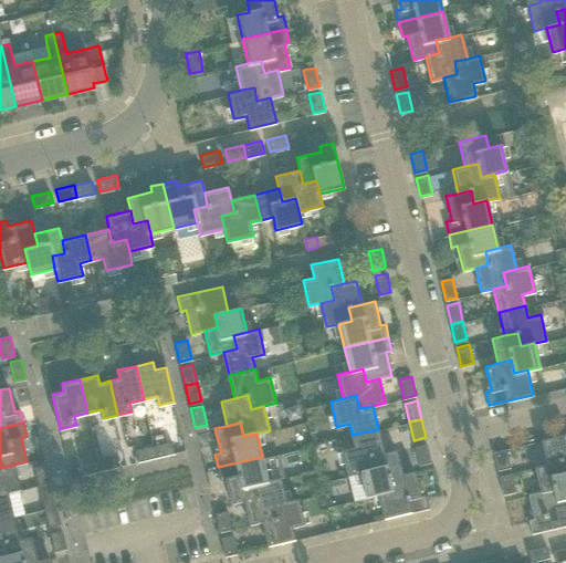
[(348,476),(360,472),(374,470),(370,456),(384,452),(378,429),(352,435),(354,447),(342,450),(348,476)]
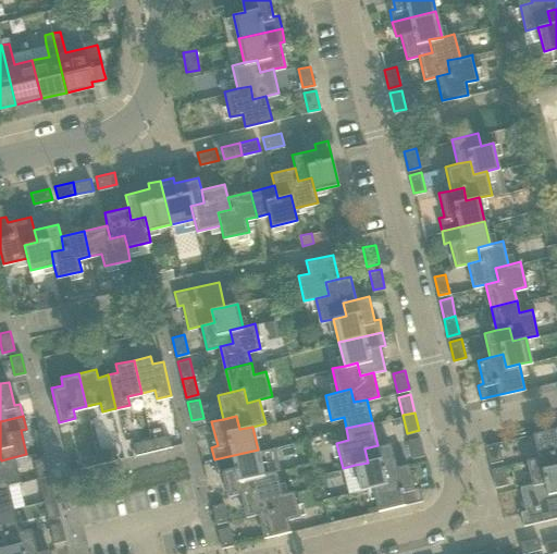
[(555,467),(556,466),(556,426),(533,432),(539,456),(552,453),(555,467)]
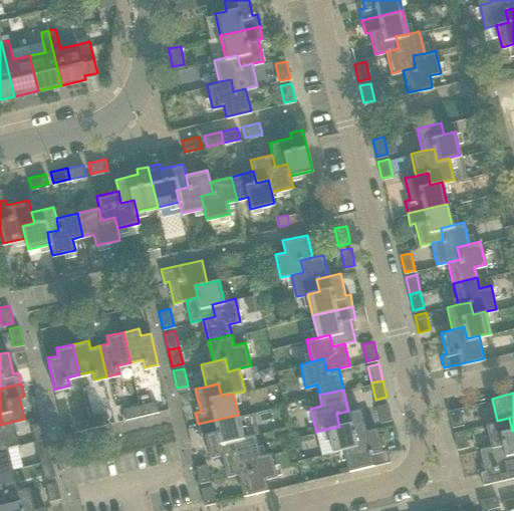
[(140,404),(142,415),(159,411),(156,400),(140,404)]
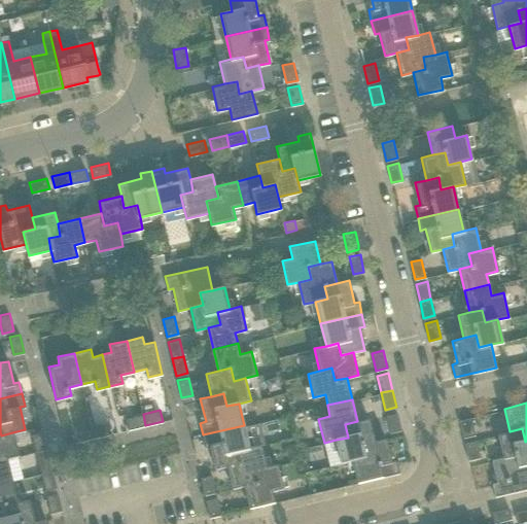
[(401,429),(397,412),(386,415),(390,432),(401,429)]
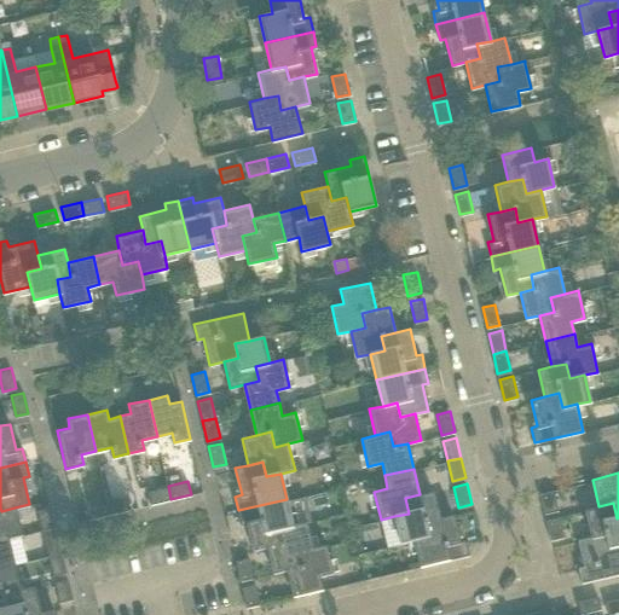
[(171,499),(168,486),(148,491),(151,504),(171,499)]
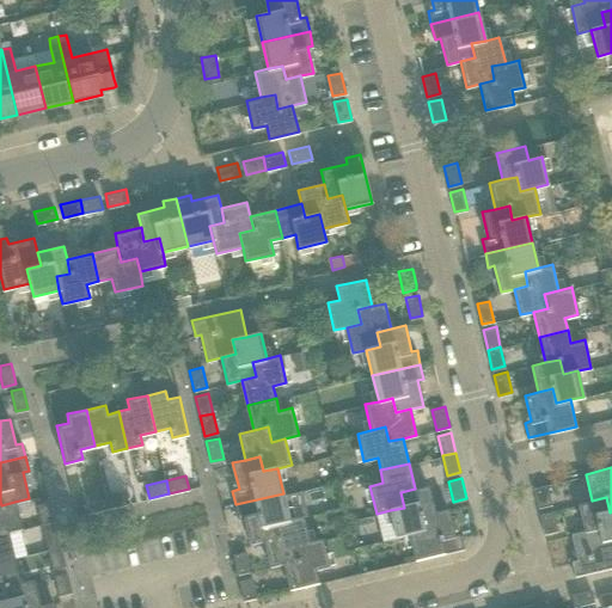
[(546,484),(534,486),(533,486),(538,507),(551,504),(546,484)]
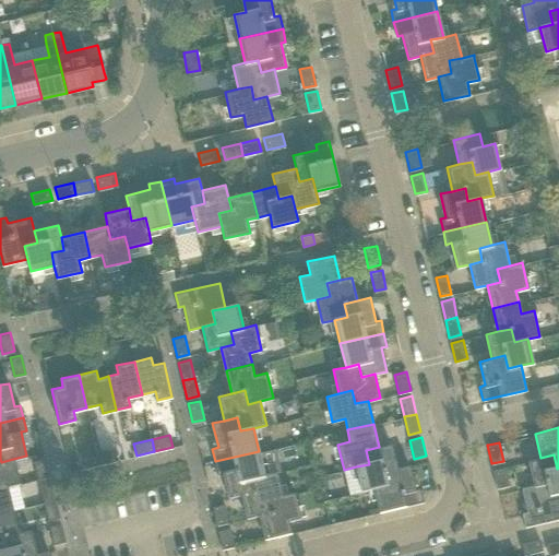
[(361,491),(373,487),(387,485),(383,471),(396,468),(391,444),(379,447),(366,450),(369,464),(356,466),(361,491)]
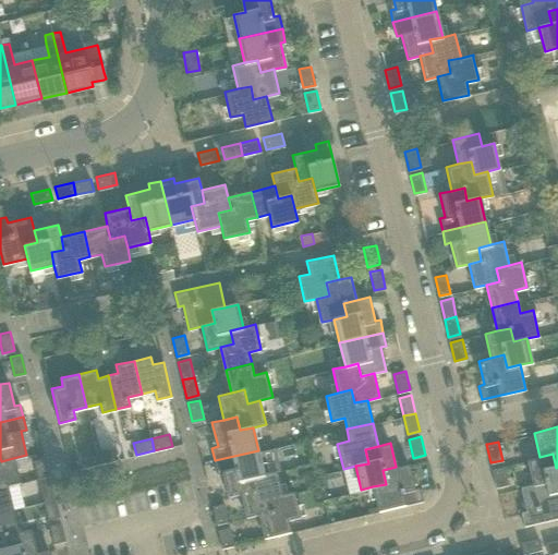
[(114,447),(96,451),(99,463),(117,459),(114,447)]
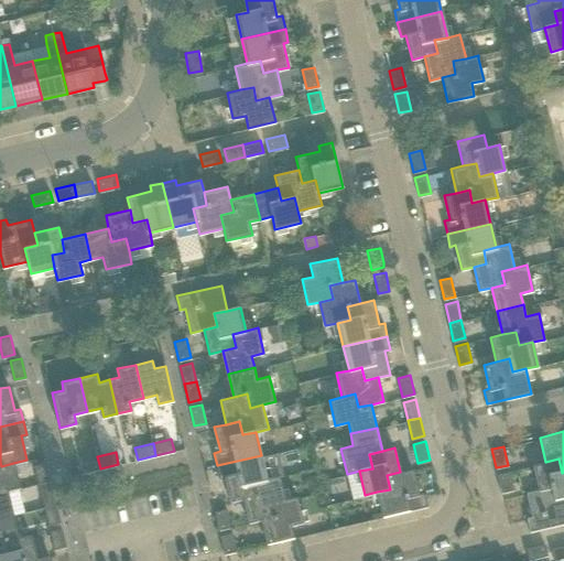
[(231,502),(243,498),(257,495),(253,482),(267,478),(261,455),(217,465),(220,478),(226,477),(231,502)]
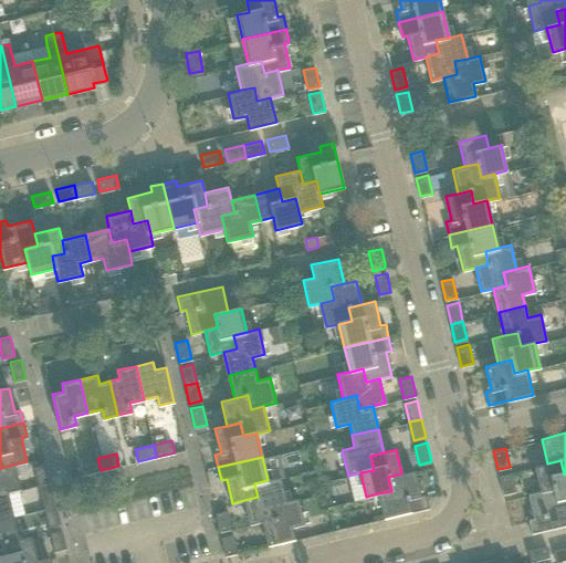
[(101,470),(97,458),(79,462),(82,475),(101,470)]
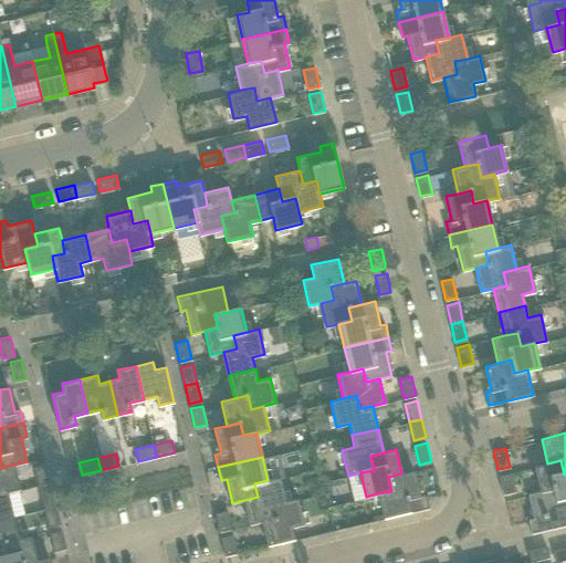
[(565,473),(564,475),(561,460),(547,464),(535,466),(541,491),(554,488),(557,501),(565,498),(565,473)]
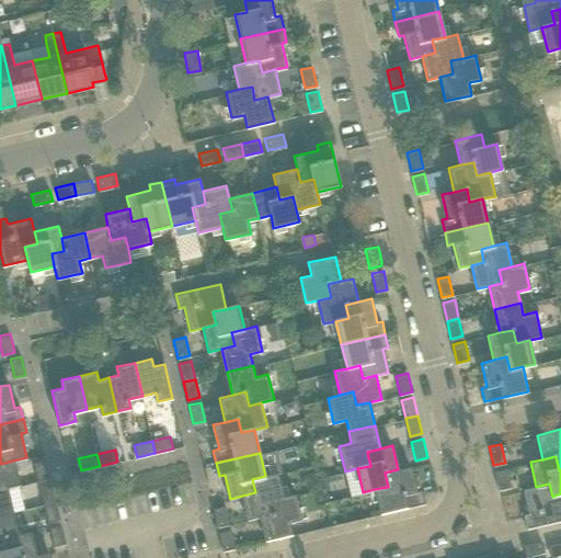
[(50,477),(46,459),(34,462),(38,480),(50,477)]
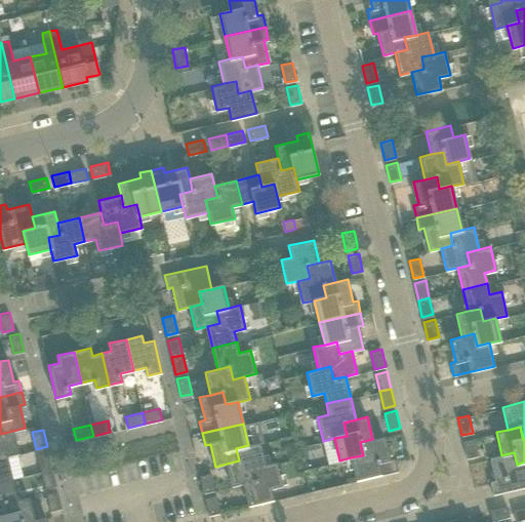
[(0,456),(6,455),(18,453),(12,431),(1,434),(0,431),(0,456)]
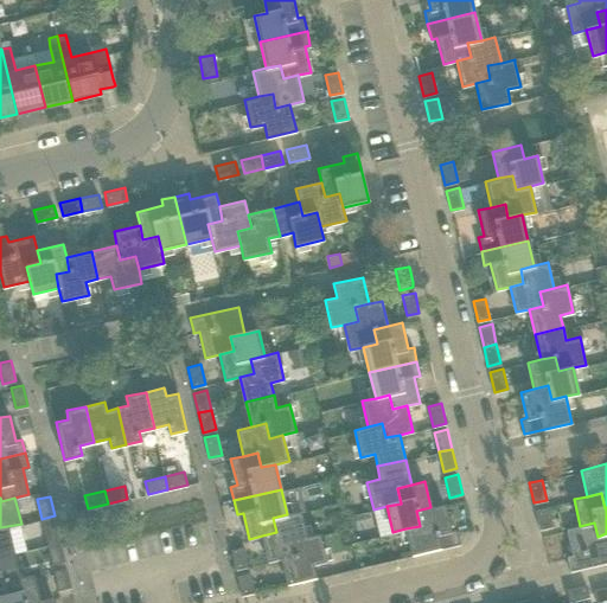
[(420,526),(406,528),(411,555),(460,544),(457,530),(457,528),(451,530),(445,504),(430,507),(416,511),(420,526)]
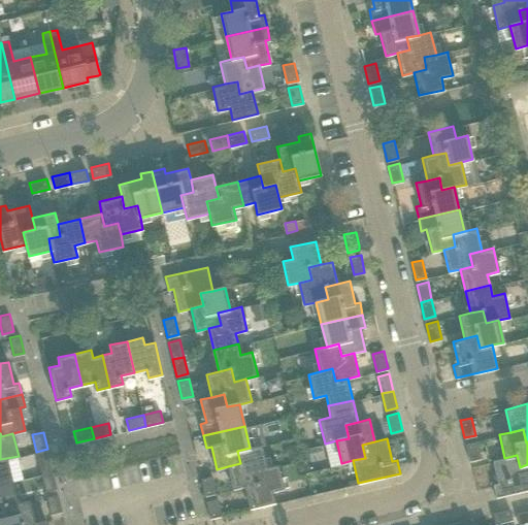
[(469,460),(481,458),(476,440),(465,443),(469,460)]
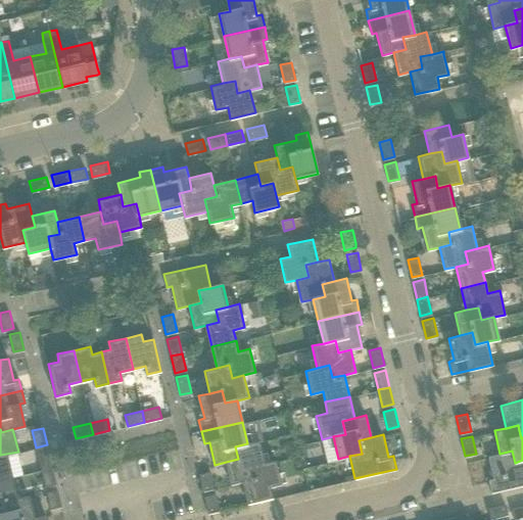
[(231,484),(242,481),(255,478),(252,466),(265,463),(259,441),(247,443),(235,446),(238,459),(226,462),(231,484)]
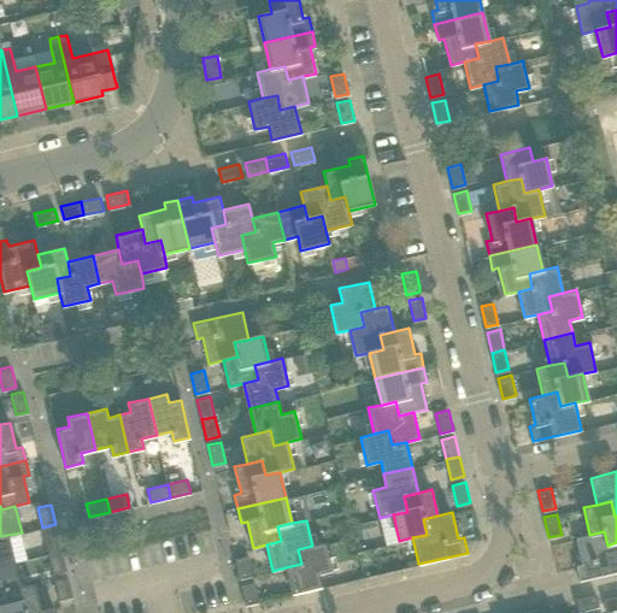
[(48,553),(62,550),(57,530),(43,534),(48,553)]
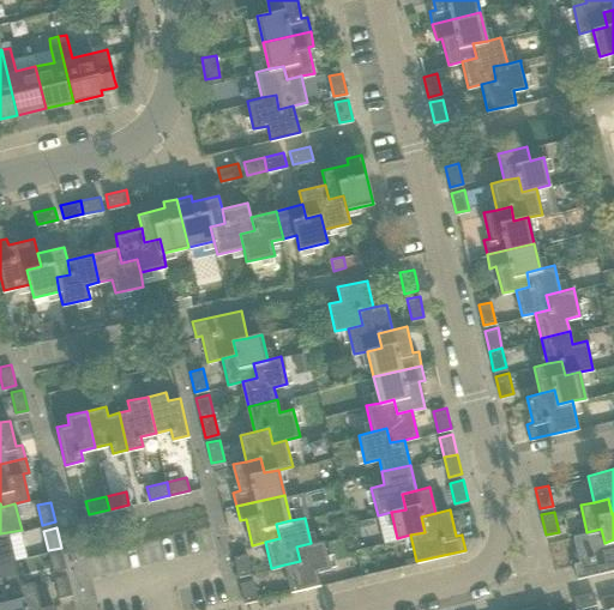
[(573,535),(579,561),(573,562),(577,578),(613,568),(613,539),(605,543),(601,529),(587,532),(573,535)]
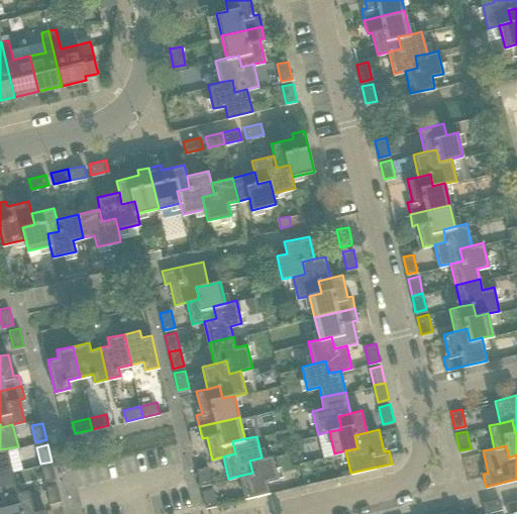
[(0,473),(11,471),(6,448),(0,449),(0,473)]
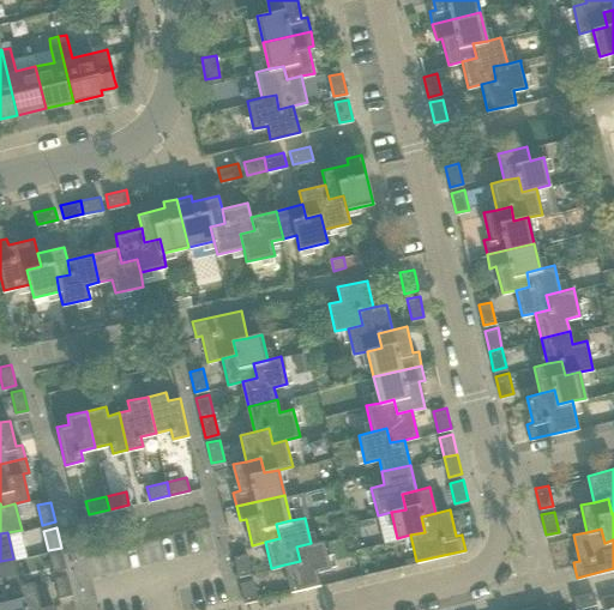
[(324,541),(311,543),(296,547),(300,561),(284,565),(290,591),(320,584),(317,571),(330,568),(324,541)]
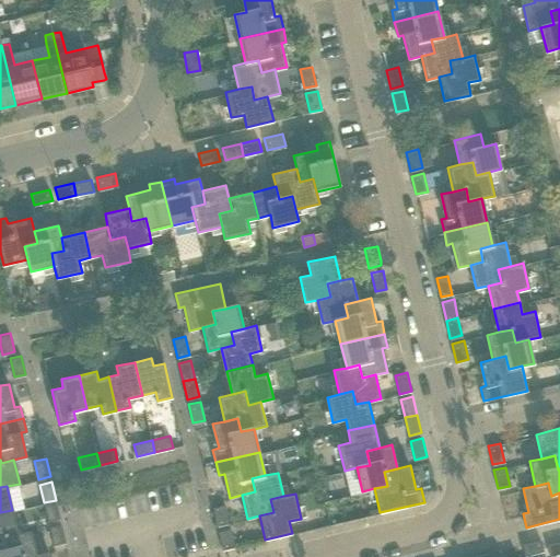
[(56,500),(44,502),(48,521),(60,518),(56,500)]
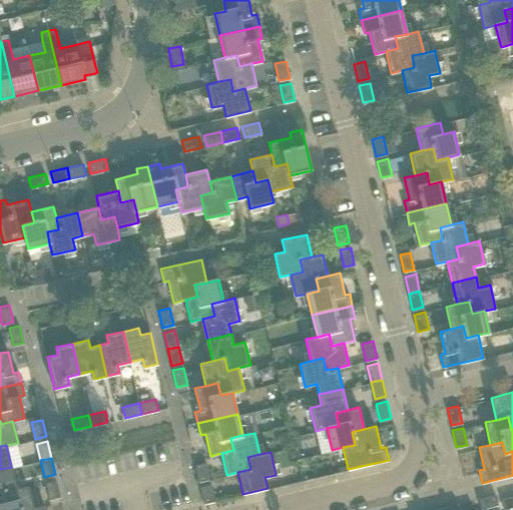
[(199,481),(210,479),(205,462),(195,464),(199,481)]
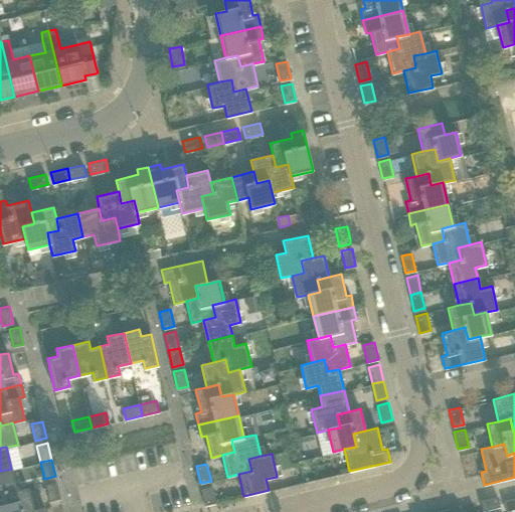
[(0,507),(8,506),(5,493),(16,490),(11,469),(0,471),(0,507)]
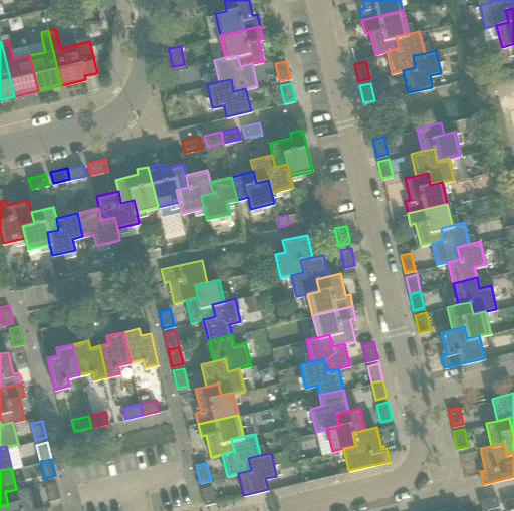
[(60,497),(56,480),(45,483),(49,500),(60,497)]
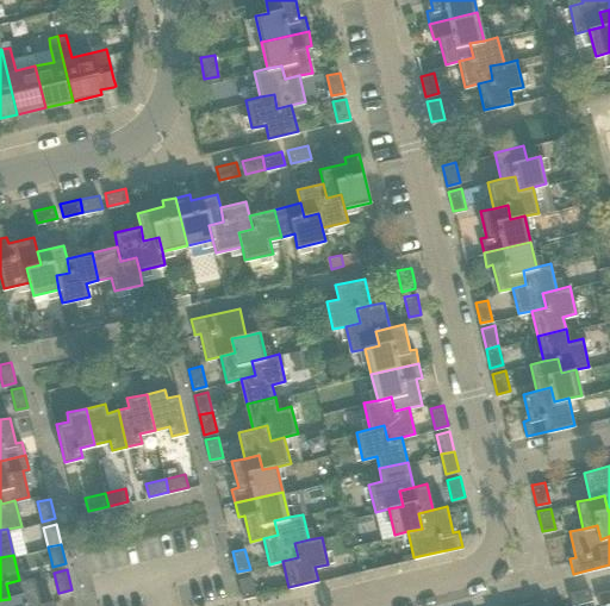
[(256,594),(255,593),(251,574),(238,578),(243,598),(256,594)]
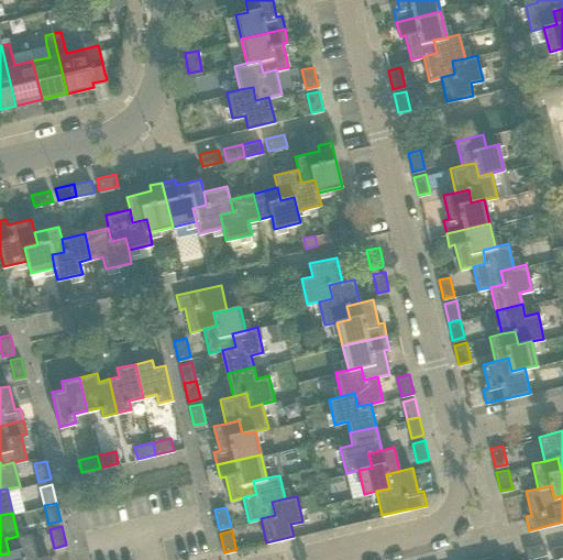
[(0,559),(23,559),(36,557),(31,533),(18,536),(6,539),(9,553),(0,555),(0,559)]
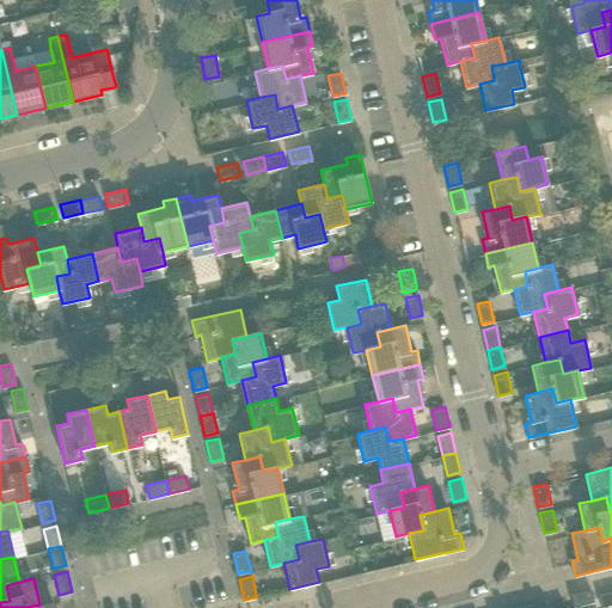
[(594,601),(591,588),(570,593),(574,606),(594,601)]
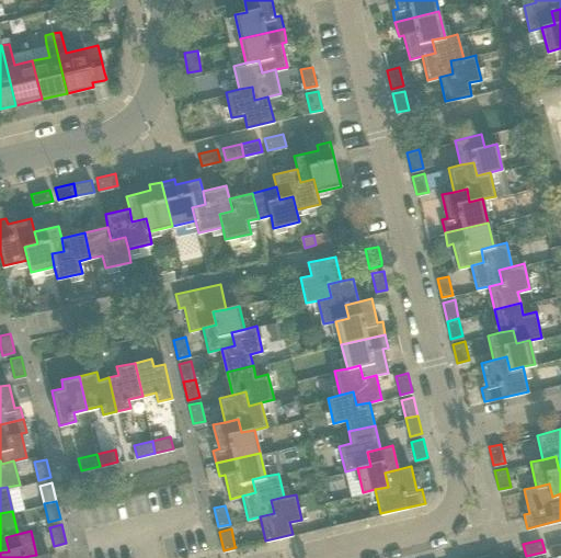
[(560,554),(560,541),(548,545),(551,557),(560,554)]
